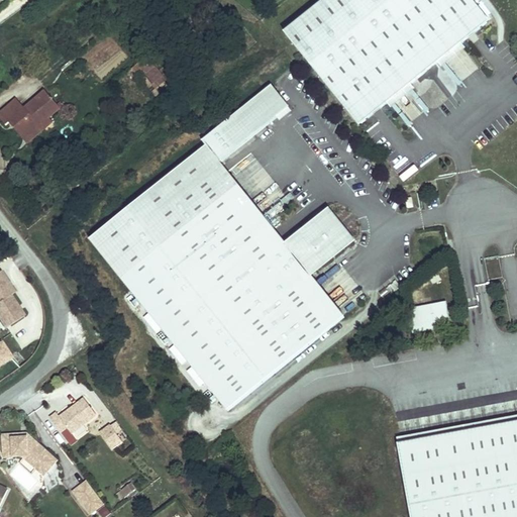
[(357,122),(488,18),(473,0),(320,0),(284,29),(357,122)]
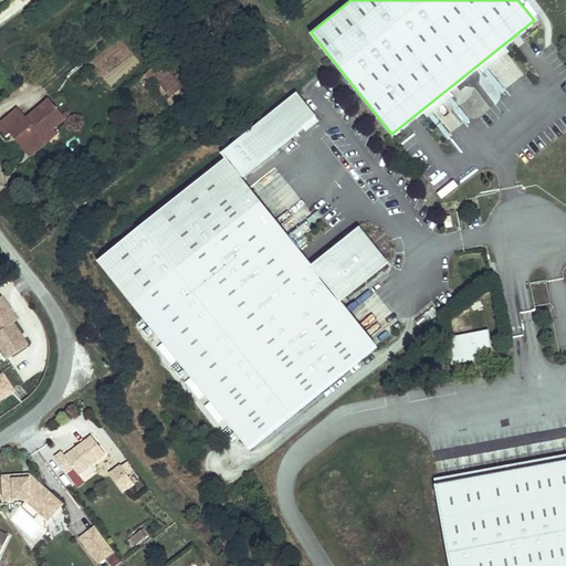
[(145,69),(138,74),(145,82),(152,77),(145,69)]
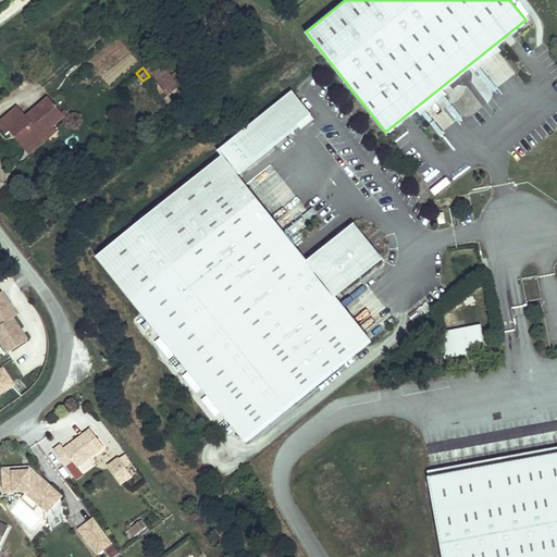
[(353,227),(309,263),(236,173),(311,114),(293,90),(217,151),(221,157),(97,256),(244,440),(369,339),(338,301),(332,293),(376,258),(353,227)]
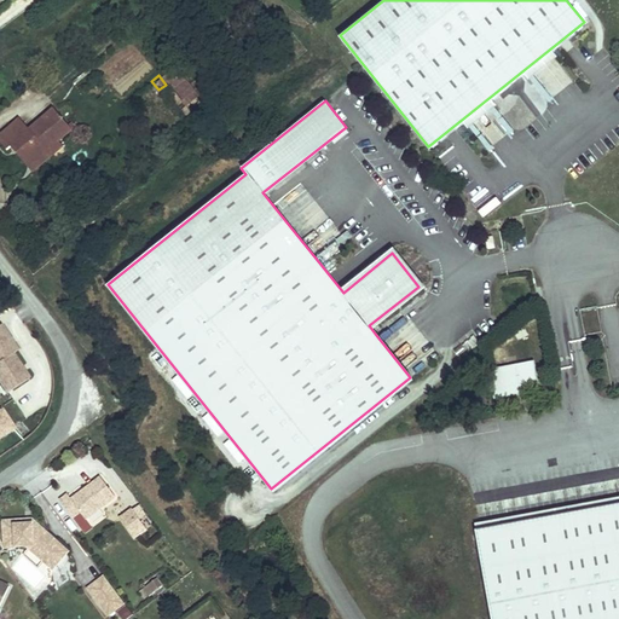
[(11,139),(29,161),(56,139),(69,127),(52,106),(27,127),(17,115),(0,128),(0,143),(3,146),(7,143),(11,139)]
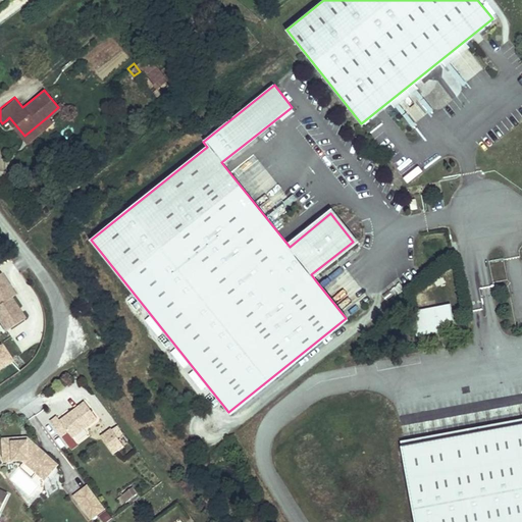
[(6,120),(23,142),(27,139),(24,136),(9,117),(6,120)]
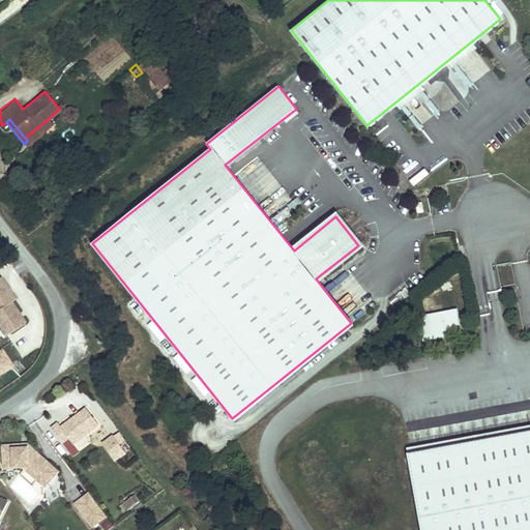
[(48,119),(25,138),(27,141),(51,122),(48,119)]
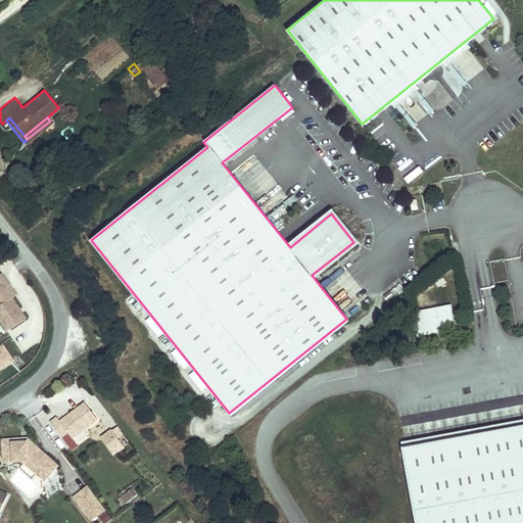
[(16,299),(1,279),(0,279),(0,326),(7,336),(26,324),(11,302),(16,299)]
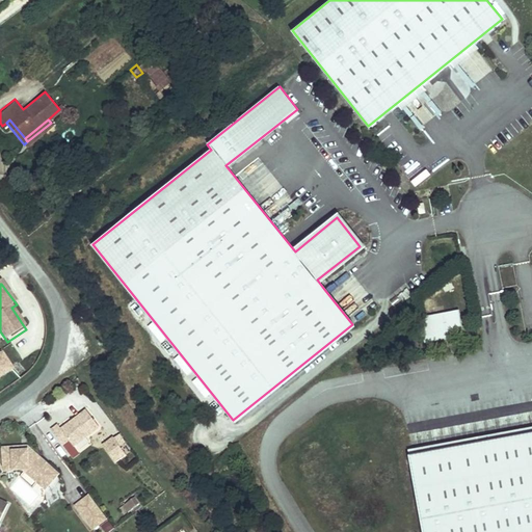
[(459,309),(424,315),(427,335),(462,328),(459,309)]
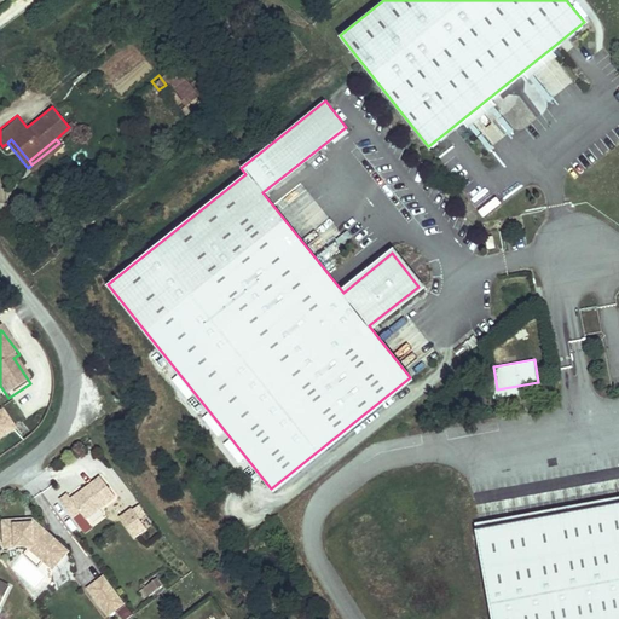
[(69,496),(62,502),(74,519),(81,513),(87,520),(116,497),(102,478),(73,501),(69,496)]
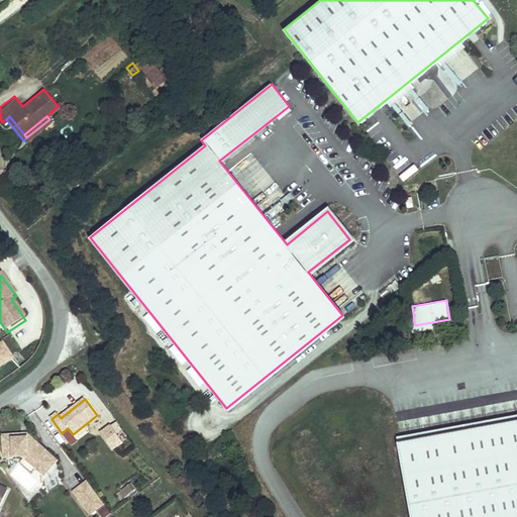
[(122,442),(111,426),(101,433),(112,449),(122,442)]
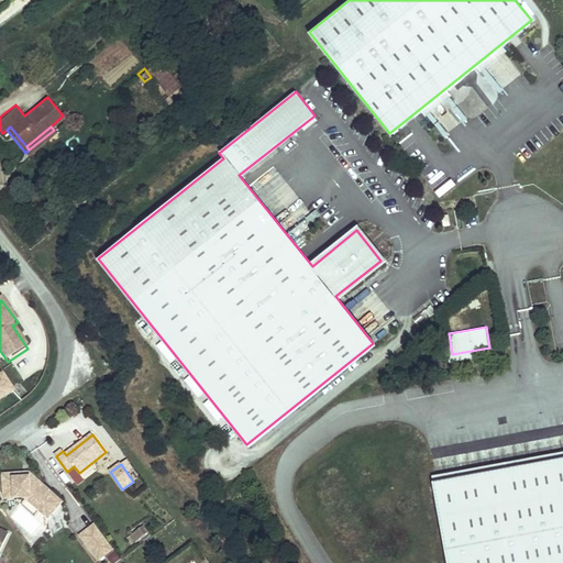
[(562,562),(562,464),(435,487),(449,562),(562,562)]
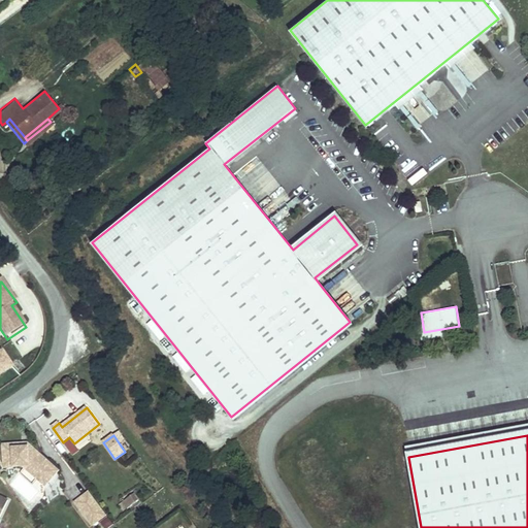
[(23,446),(4,447),(5,468),(24,467),(39,481),(52,466),(32,448),(29,451),(23,446)]
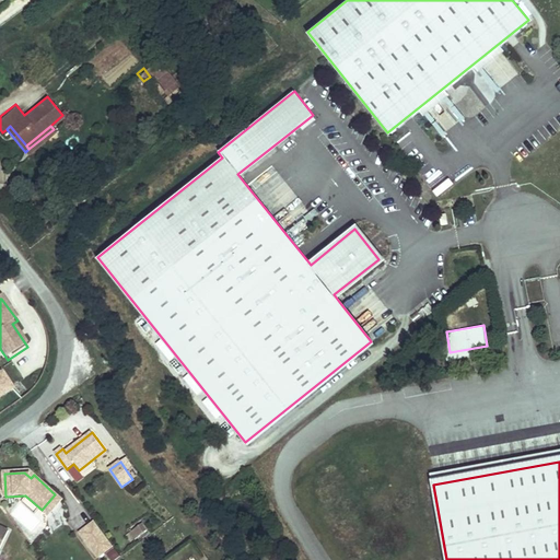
[(62,501),(55,494),(42,510),(48,516),(62,501)]
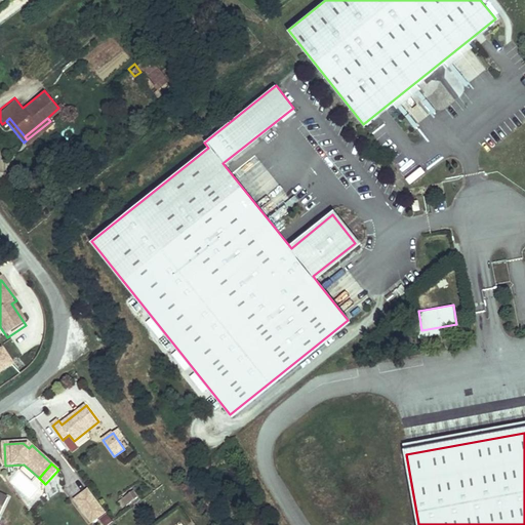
[(92,523),(107,514),(89,490),(76,500),(92,523)]
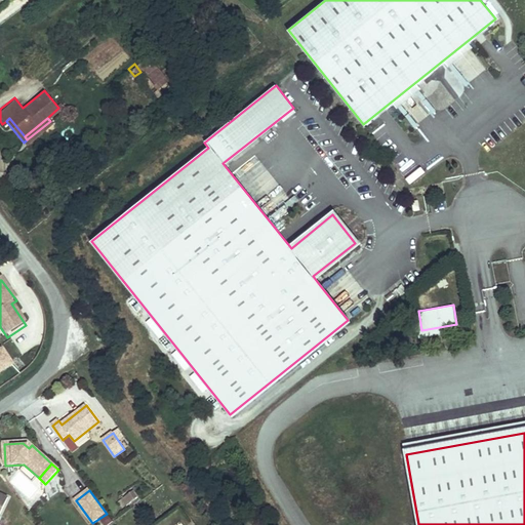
[(129,492),(119,498),(125,507),(134,499),(129,492)]
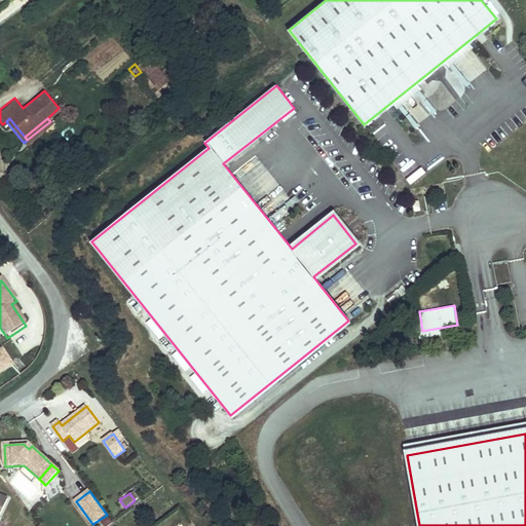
[(0,517),(8,499),(0,494),(0,517)]
